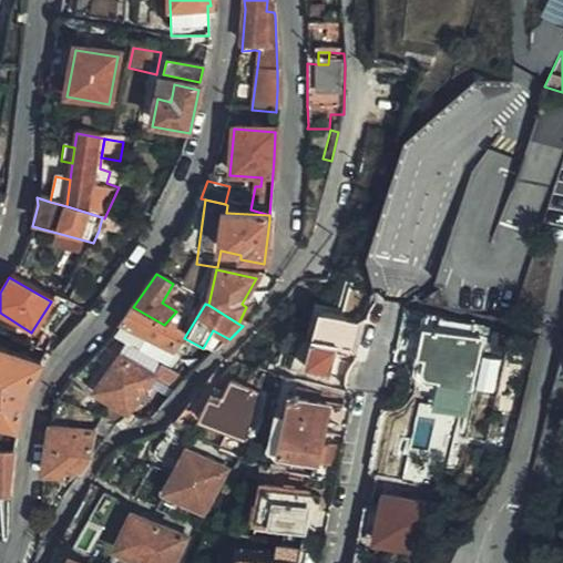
[(164,325),(133,307),(120,327),(141,338),(173,356),(184,338),(164,325)]
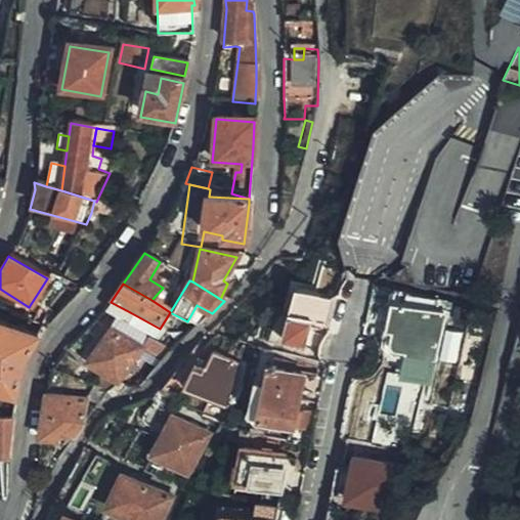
[(313,295),(289,289),(275,340),(299,346),(313,295)]
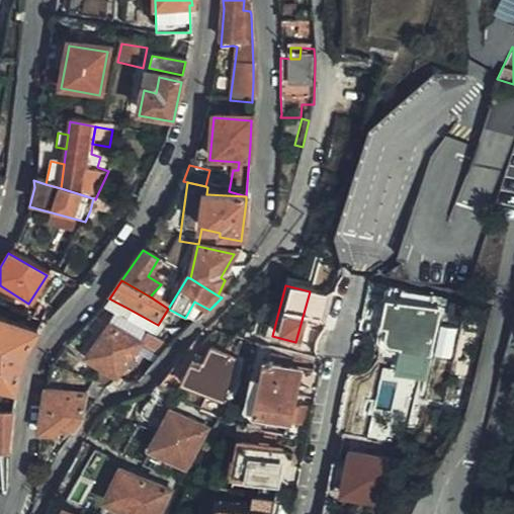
[(319,327),(331,290),(319,294),(310,291),(302,322),(319,327)]
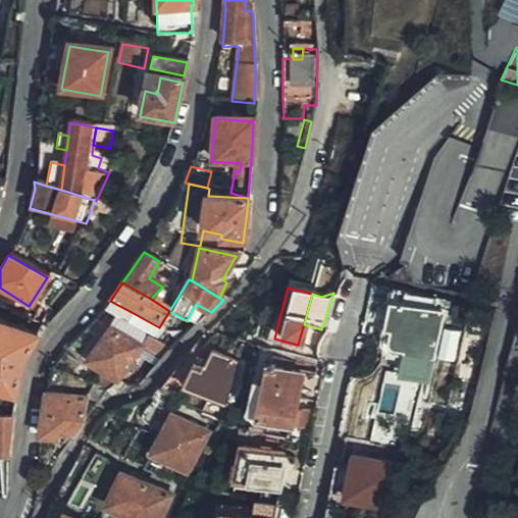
[(385,326),(392,300),(371,295),(364,321),(385,326)]
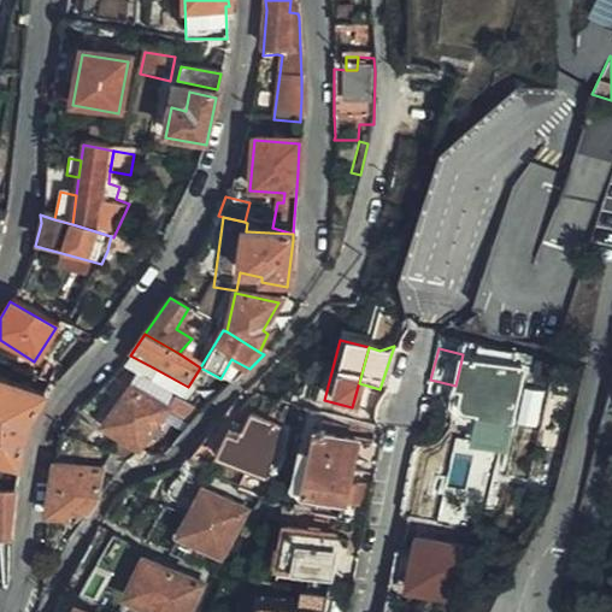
[(523,369),(463,354),(455,386),(463,388),(460,402),(463,409),(466,412),(478,416),(477,422),(508,430),(523,369)]
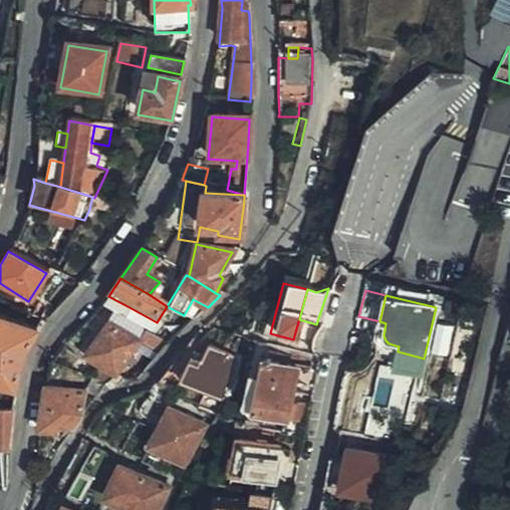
[(157,322),(128,306),(119,318),(147,334),(149,335),(157,322)]
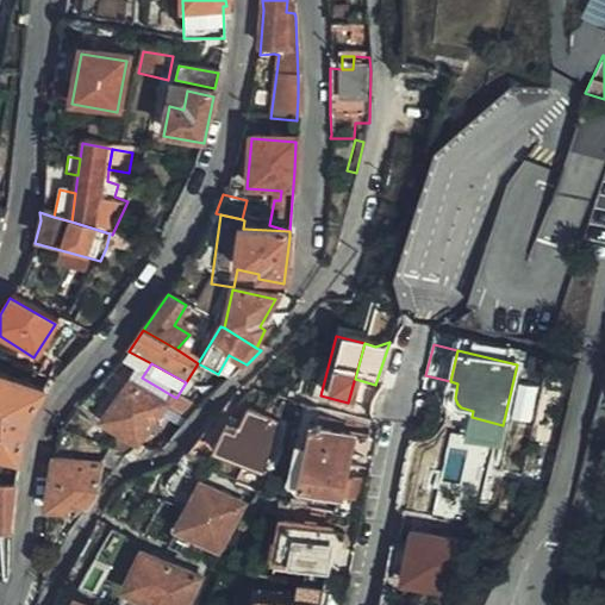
[(0,453),(17,459),(18,449),(22,436),(24,429),(25,423),(27,418),(39,397),(43,393),(0,374),(0,453)]
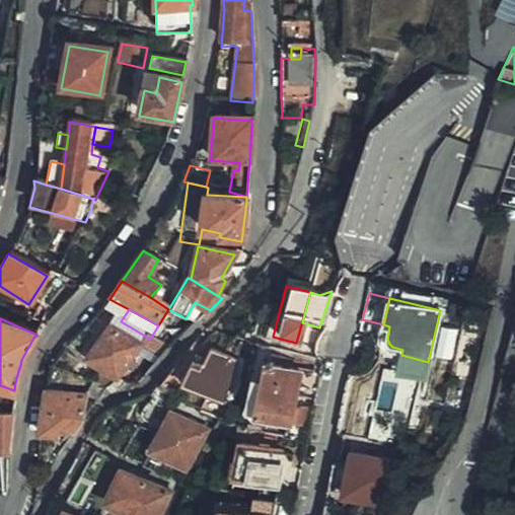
[(109,328),(140,348),(148,338),(121,321),(116,318),(109,328)]
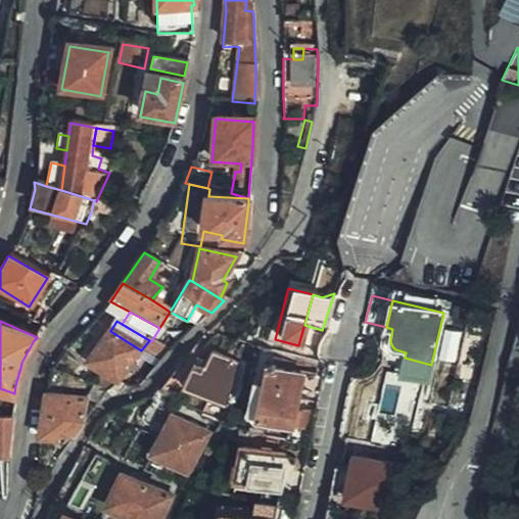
[(438,360),(455,363),(460,331),(444,328),(438,360)]
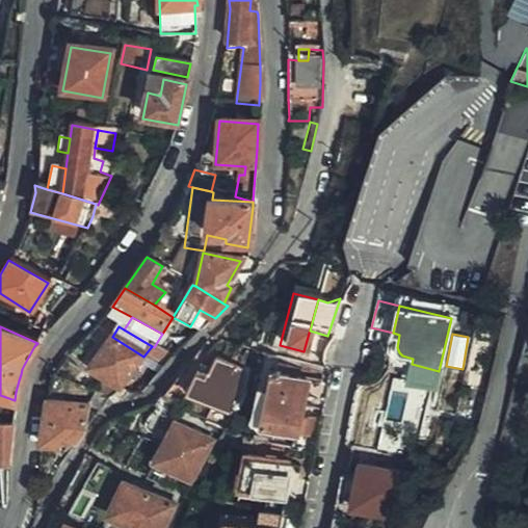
[(88,368),(119,390),(143,357),(112,337),(111,337),(88,368)]
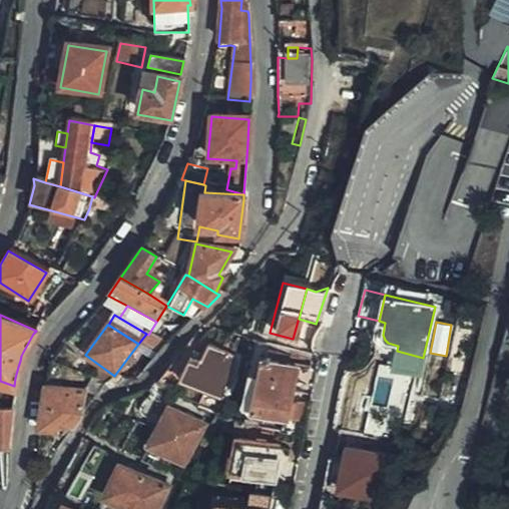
[(138,344),(156,357),(166,347),(148,335),(146,334),(138,344)]
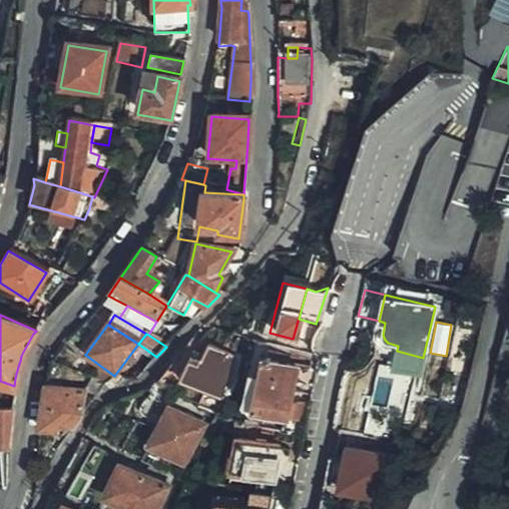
[(228,378),(233,360),(207,348),(196,367),(187,363),(179,381),(220,401),(231,379),(228,378)]
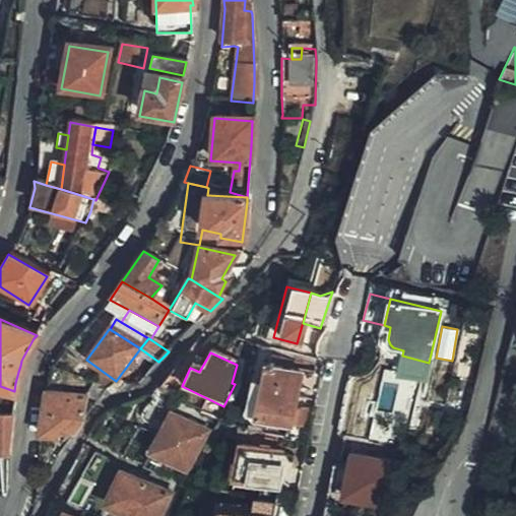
[(283,422),(287,401),(294,373),(257,366),(247,413),(283,422)]
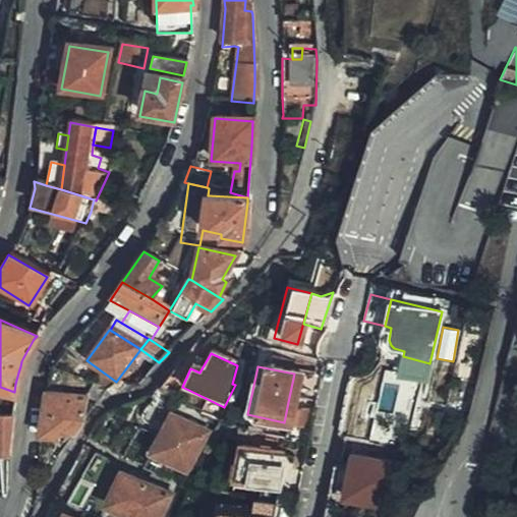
[(57,435),(71,438),(80,425),(83,398),(43,394),(40,423),(39,438),(56,439),(57,435)]
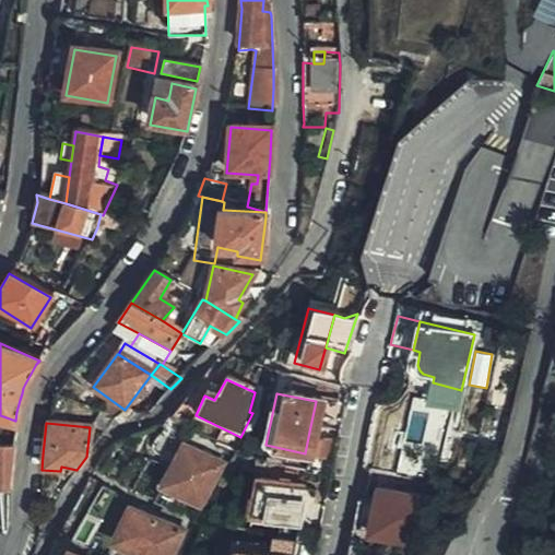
[(4,425),(1,450),(11,450),(15,426),(4,425)]
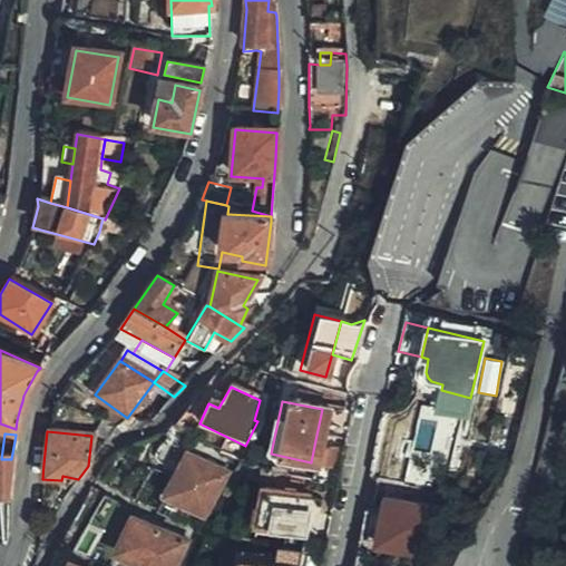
[(333,468),(339,445),(315,440),(311,462),(333,468)]
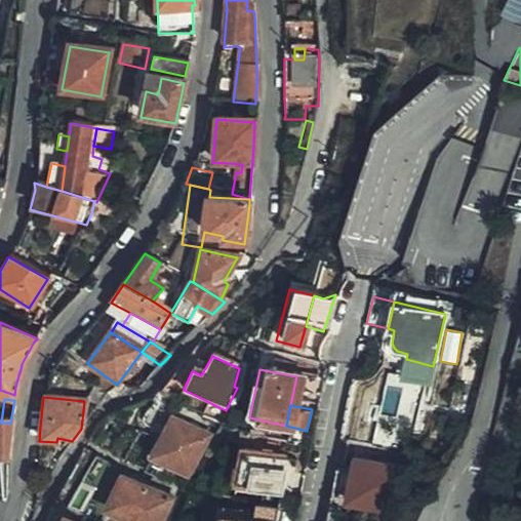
[(187,475),(206,438),(171,421),(152,457),(187,475)]
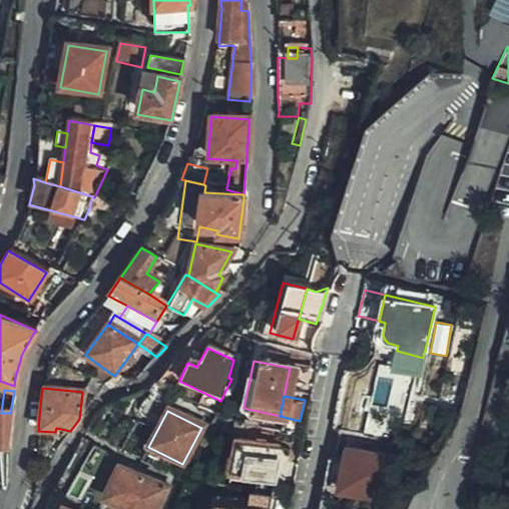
[(1,413),(0,413),(0,451),(5,449),(10,418),(10,413),(1,413)]
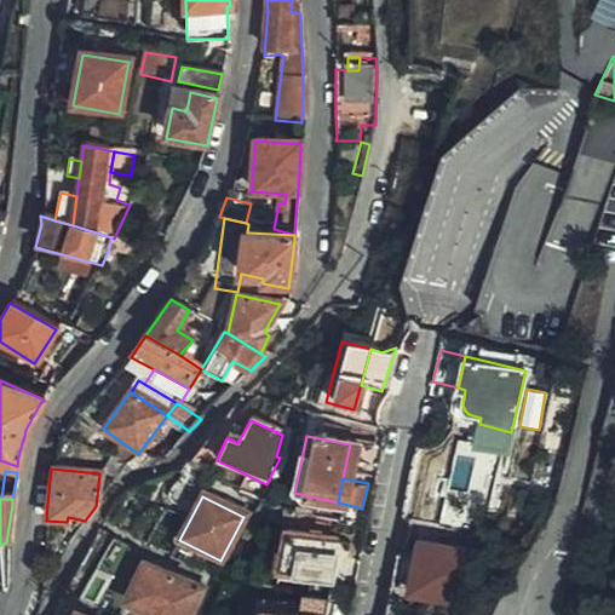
[(339,561),(343,544),(286,530),(277,569),(323,579),(328,558),(339,561)]
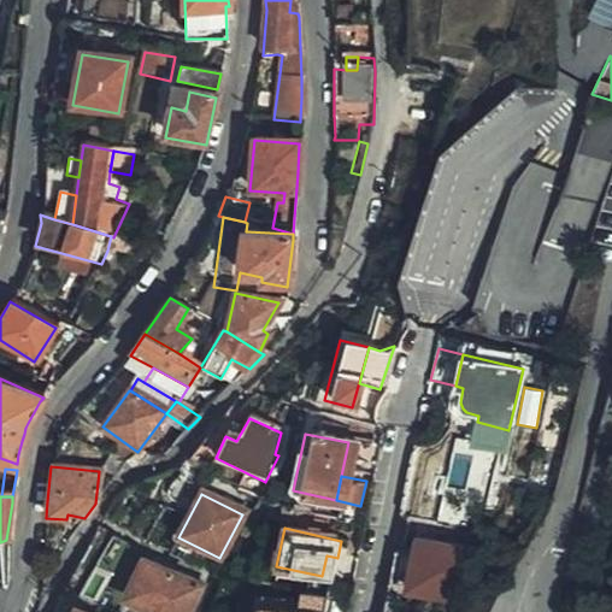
[(460,601),(474,552),(418,536),(405,587),(460,601)]
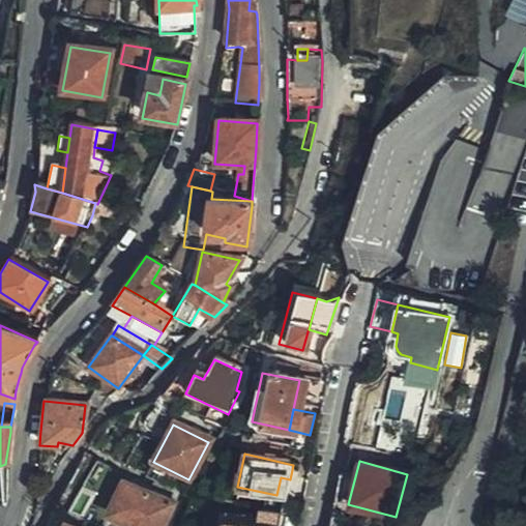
[(162,525),(172,506),(120,481),(105,514),(129,525),(162,525)]
